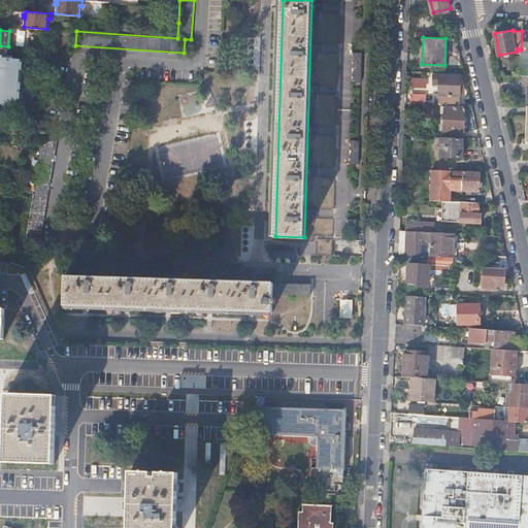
[(8,46),(0,45),(0,104),(20,112),(24,58),(13,58),(13,55),(7,55),(8,46)]
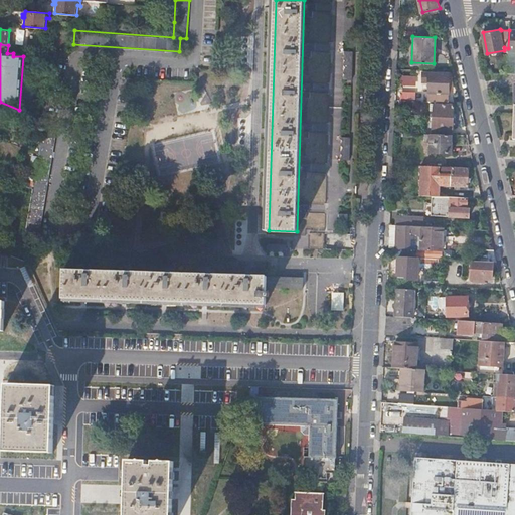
[(327,54),(314,55),(315,64),(310,64),(312,79),(330,77),(327,54)]
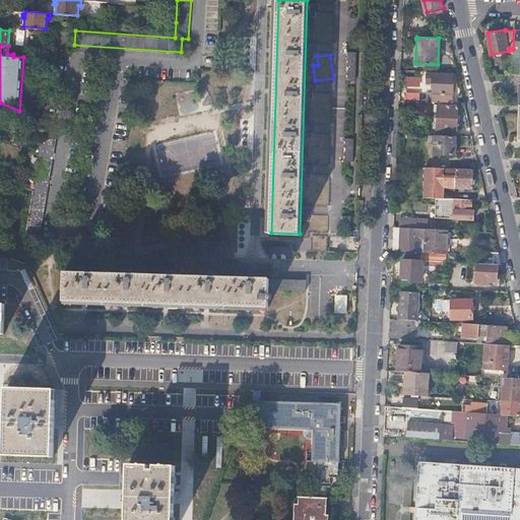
[(346,79),(346,81),(355,81),(356,59),(347,59),(347,61),(349,63),(347,64),(347,67),(349,69),(349,71),(347,73),(347,75),(349,77),(346,79)]
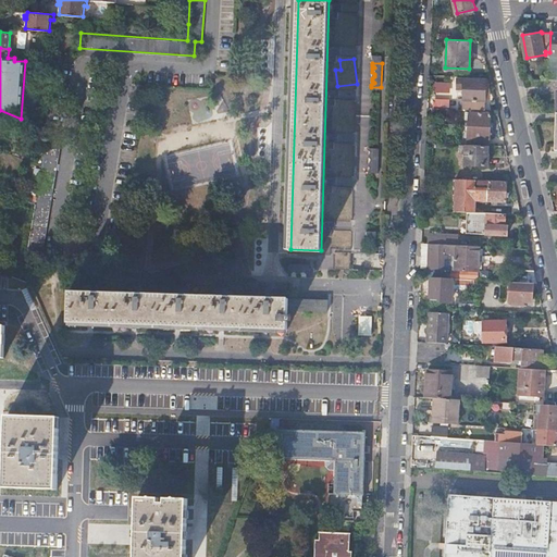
[(465,108),(486,109),(486,78),(463,77),(458,77),(458,88),(463,89),(465,108)]
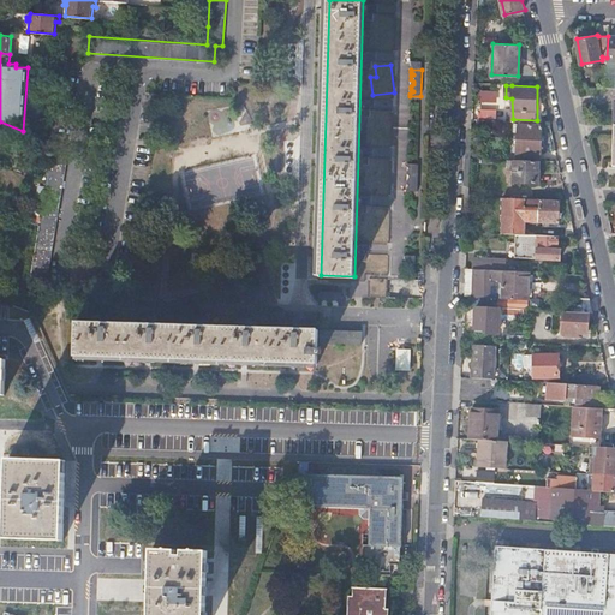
[(496,117),(495,89),(478,90),(478,118),(496,117)]
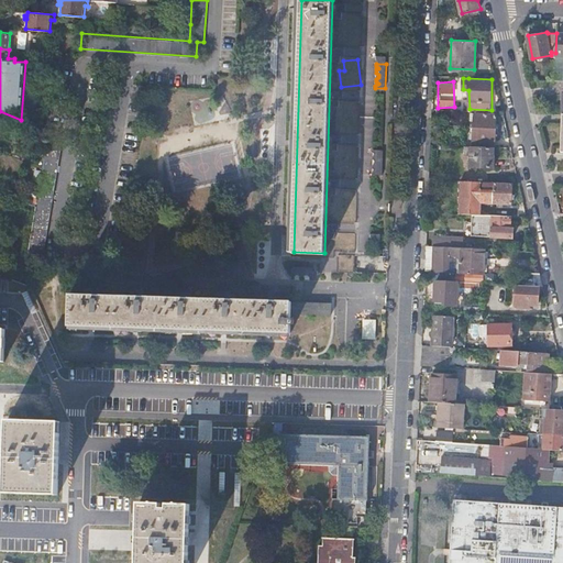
[(459,109),(438,108),(437,118),(459,119),(459,109)]
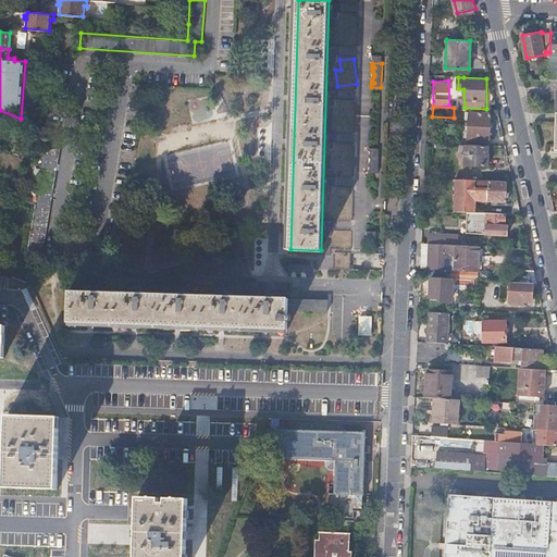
[(490,145),(492,112),(470,111),(469,144),(490,145)]
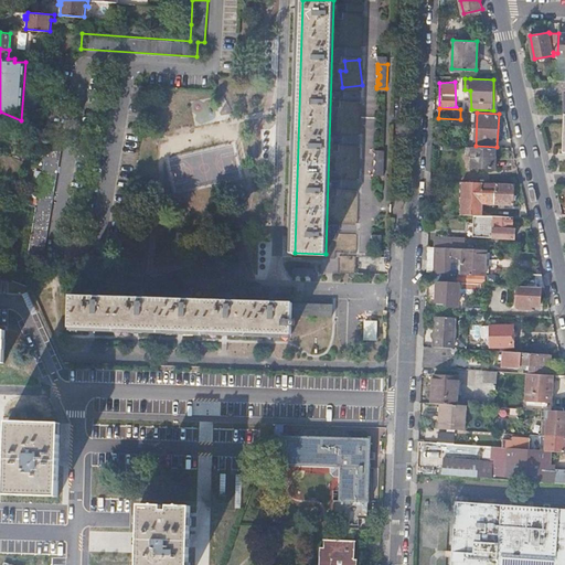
[(36,205),(29,256),(41,258),(60,142),(48,140),(39,193),(36,205)]
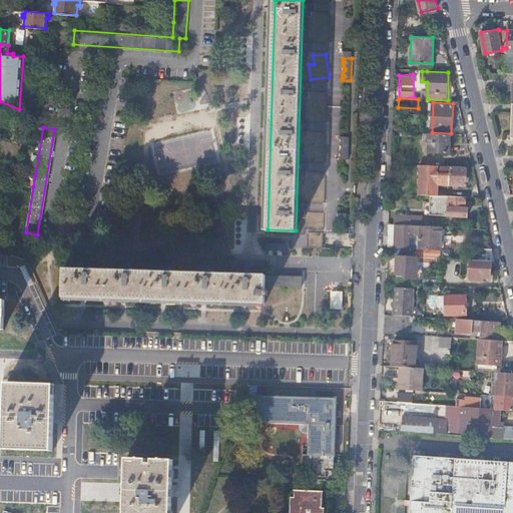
[(432,132),(424,132),(424,140),(429,141),(429,150),(450,152),(451,142),(450,142),(451,133),(432,132)]
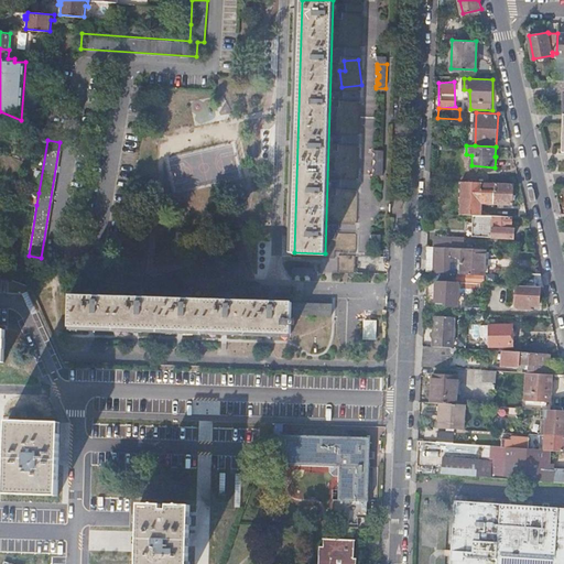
[(373,172),(373,175),(383,175),(384,151),(375,151),(375,153),(377,154),(375,156),(375,160),(377,161),(376,164),(373,165),(373,169),(376,171),(373,172)]
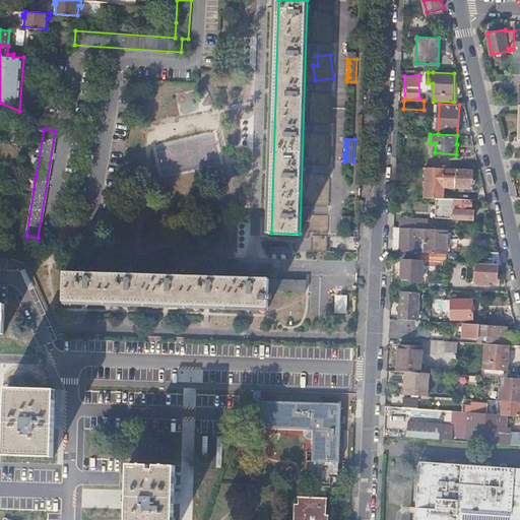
[(474,169),(425,166),(425,172),(441,173),(442,171),(457,172),(457,179),(456,187),(473,188),(474,169)]
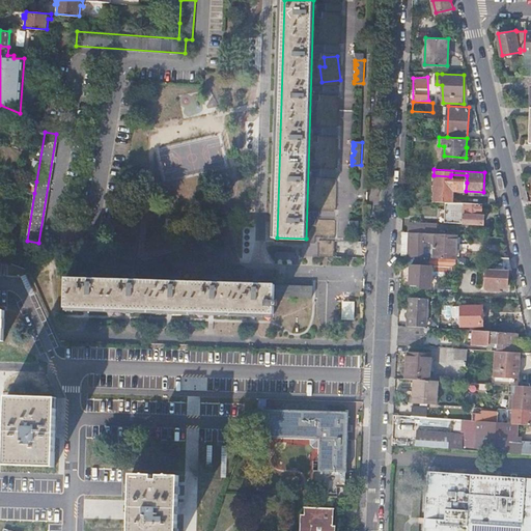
[(482,215),(482,203),(458,202),(450,201),(449,222),(462,223),(462,220),(465,221),(464,223),(484,224),(484,215),(482,215)]
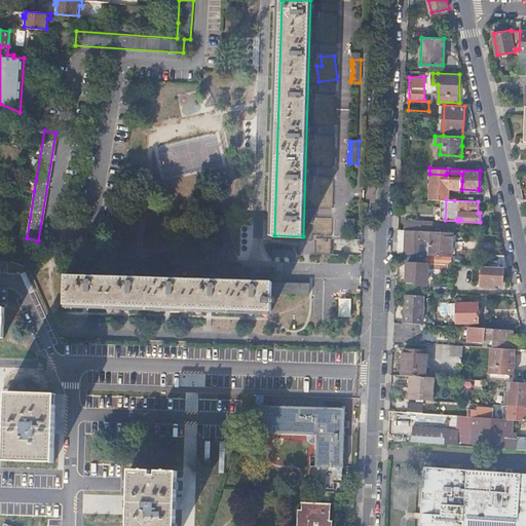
[(406,229),(421,230),(422,220),(407,219),(406,229)]
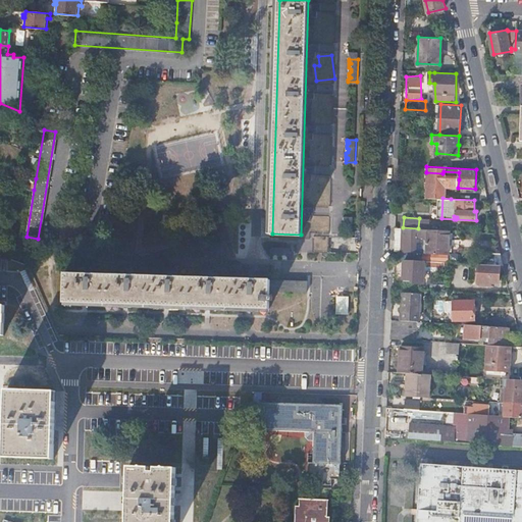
[(403,227),(402,239),(418,240),(418,228),(403,227)]
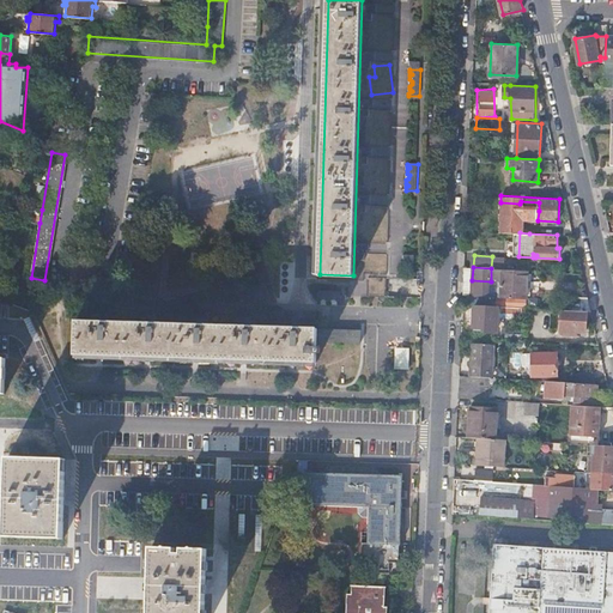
[(527,297),(529,271),(503,268),(502,296),(527,297)]
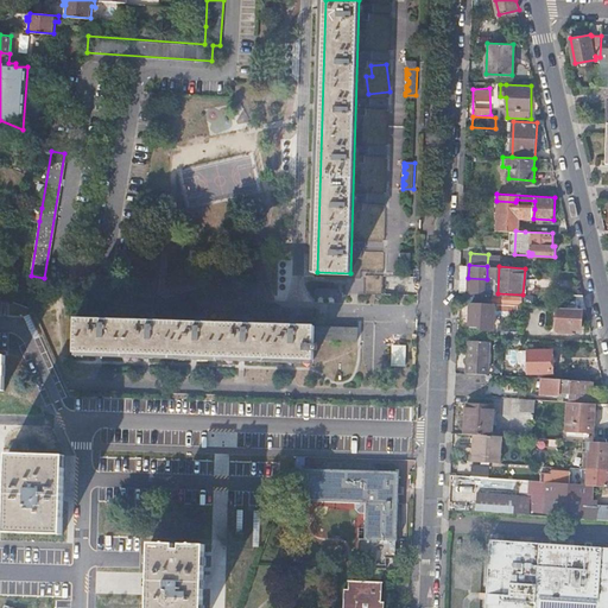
[(341,303),(341,289),(315,287),(314,302),(341,303)]
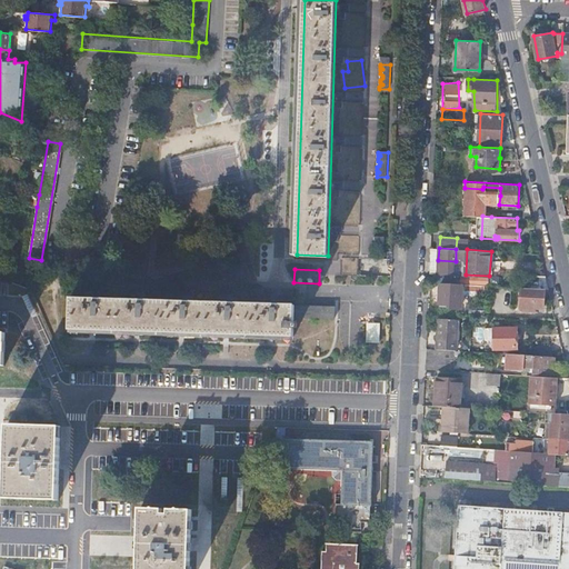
[(545,288),(549,289),(547,277),(531,276),(530,287),(545,288)]
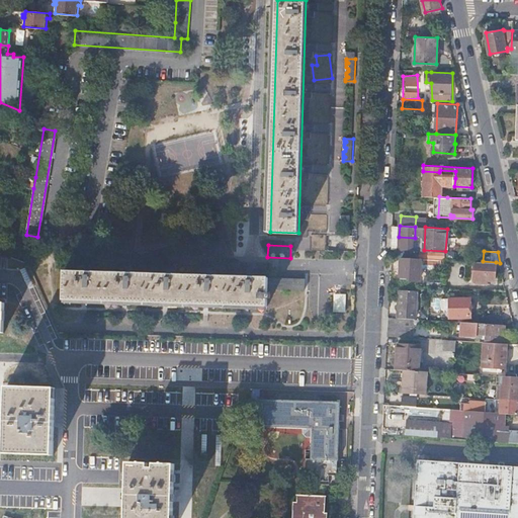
[(421,258),(402,257),(401,275),(411,275),(411,278),(420,279),(421,258)]
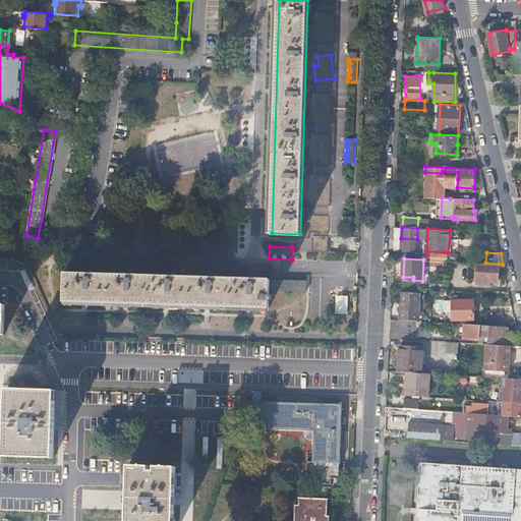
[(485,263),(478,263),(476,284),(490,285),(490,282),(498,282),(499,264),(485,263)]
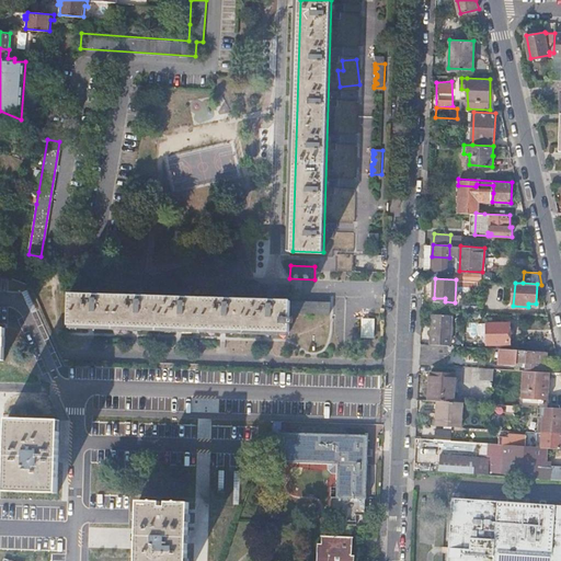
[(70,293),(69,323),(289,331),(290,322),(294,322),(294,318),(290,317),(290,312),(330,313),(330,301),(70,293)]
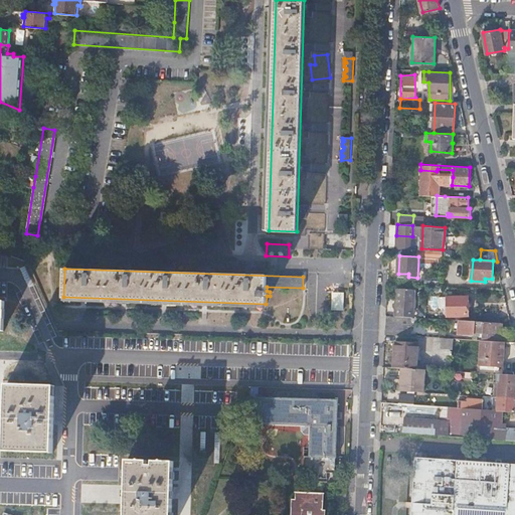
[(397,288),(396,315),(412,316),(414,289),(397,288)]
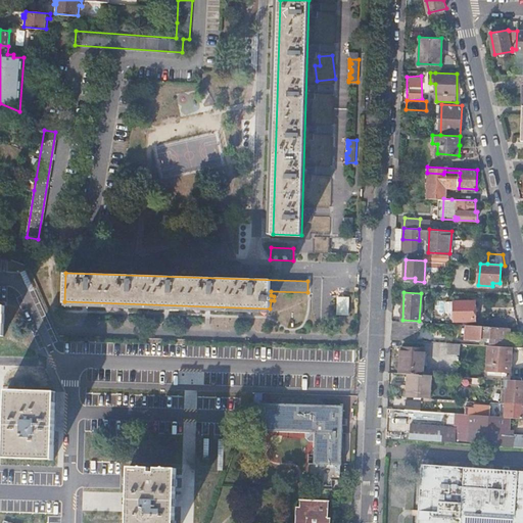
[(336,296),(336,315),(349,315),(349,296),(336,296)]
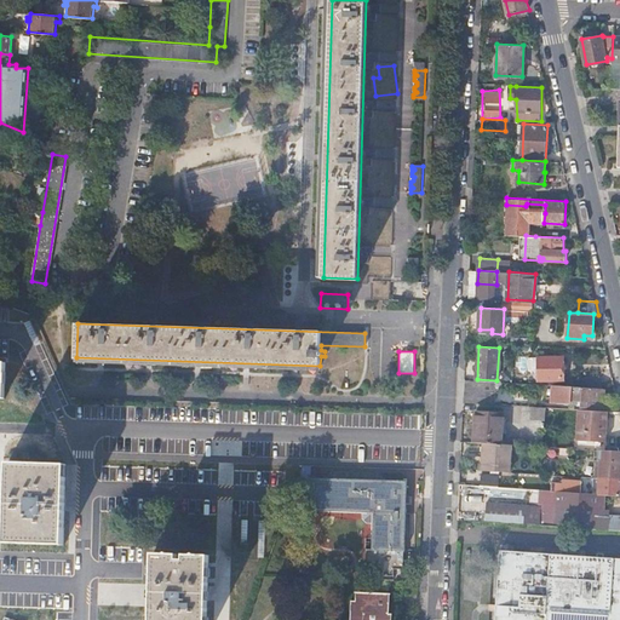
[(540,356),(538,356),(539,379),(564,379),(563,356),(545,356),(544,351),(540,351),(540,356)]
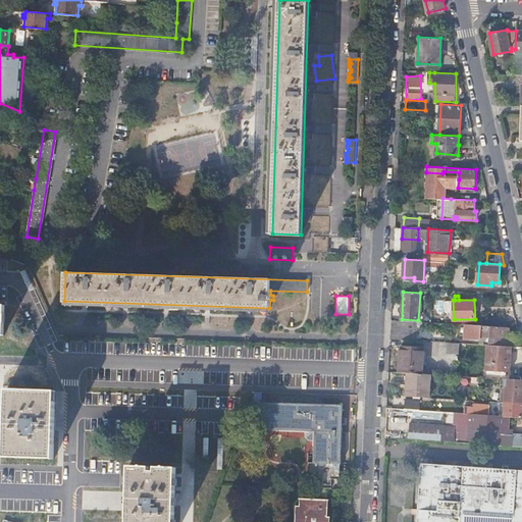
[(490,318),(492,325),(497,325),(508,326),(505,315),(490,318)]
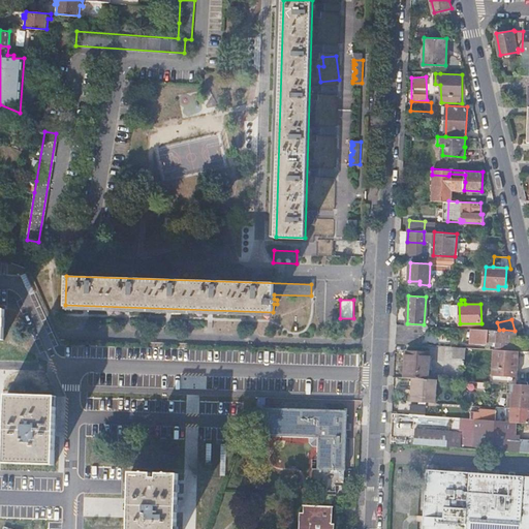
[(398,322),(397,342),(425,344),(425,324),(424,324),(407,323),(398,322)]
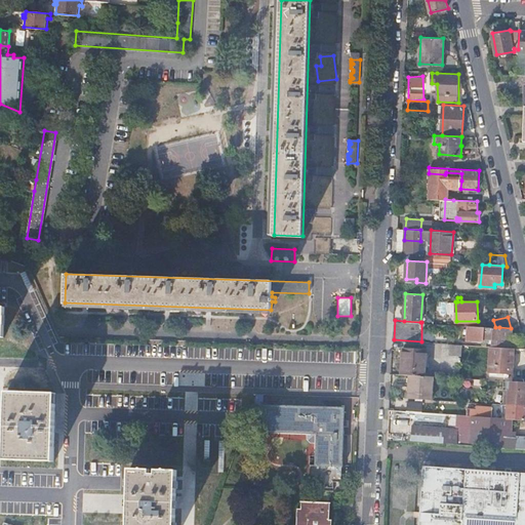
[(495,327),(469,325),(469,337),(479,337),(478,340),(490,341),(490,336),(494,336),(493,344),(498,344),(498,345),(512,346),(513,328),(511,328),(499,327),(495,327)]
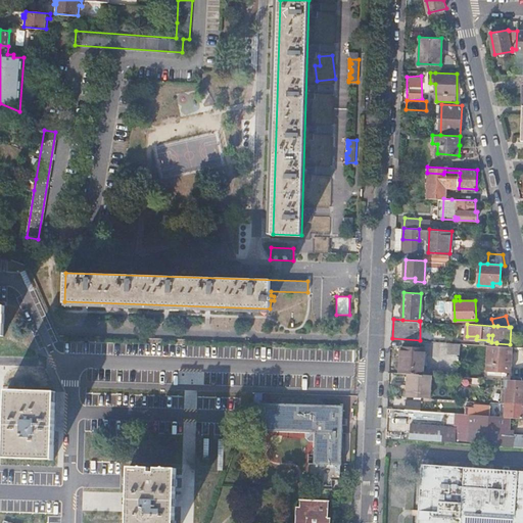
[(461,342),(449,342),(448,353),(460,353),(461,342)]
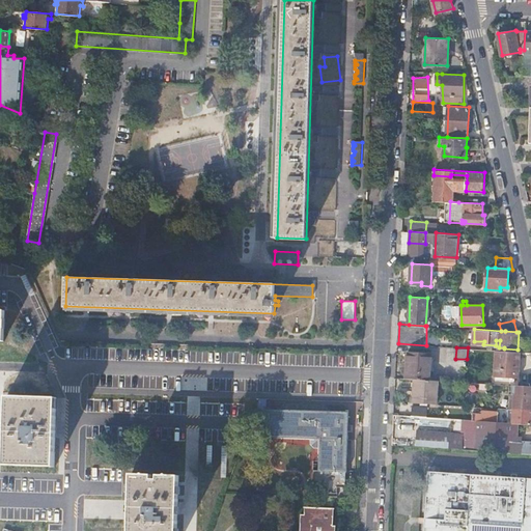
[(519,351),(495,350),(494,375),(518,376),(519,351)]
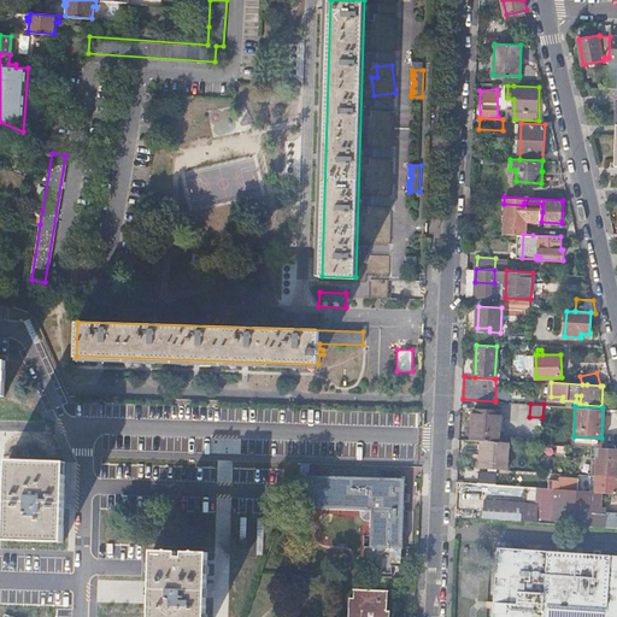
[(476,409),(474,439),(483,440),(500,441),(503,411),(476,409)]
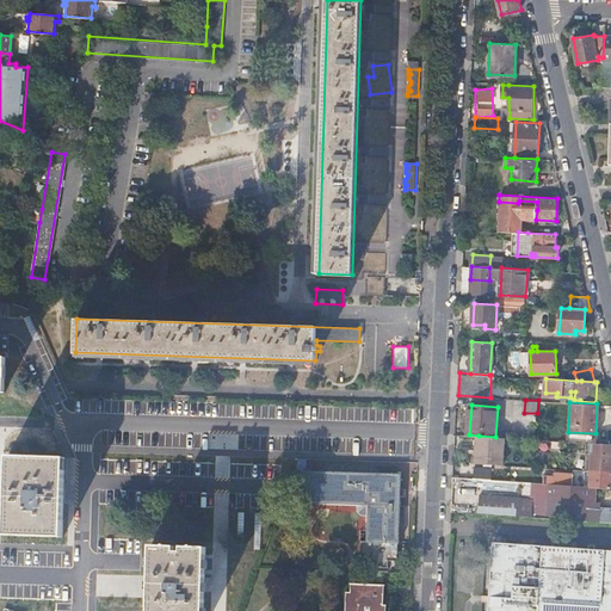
[(479,436),(476,463),(505,464),(507,437),(495,437),(479,436)]
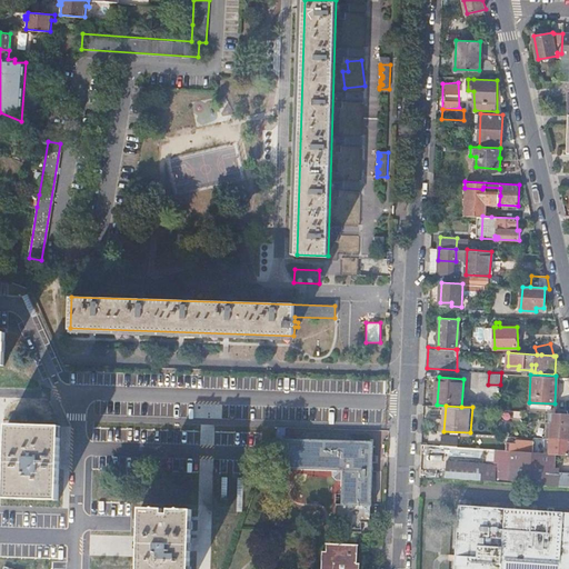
[(568,413),(549,412),(548,421),(551,421),(550,438),(568,439),(568,413)]
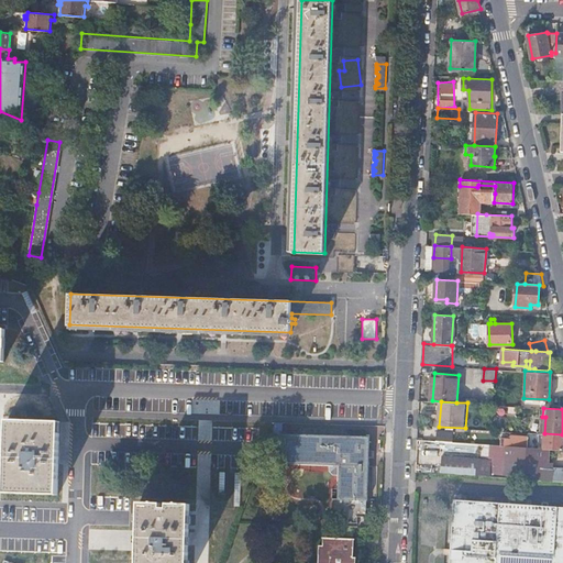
[(10,420),(7,493),(59,494),(62,422),(10,420)]
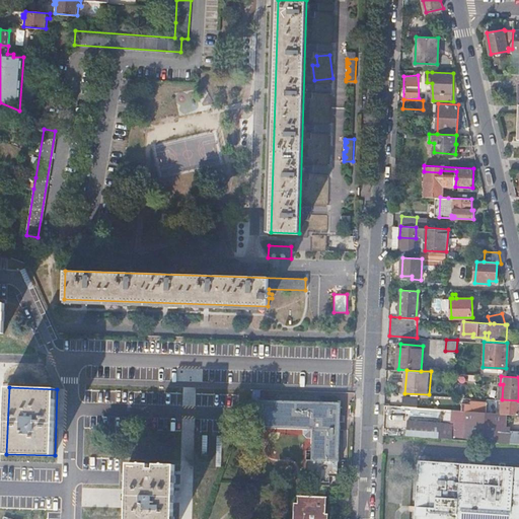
[(272,398),(323,401),(318,394),(279,392),(272,398)]
